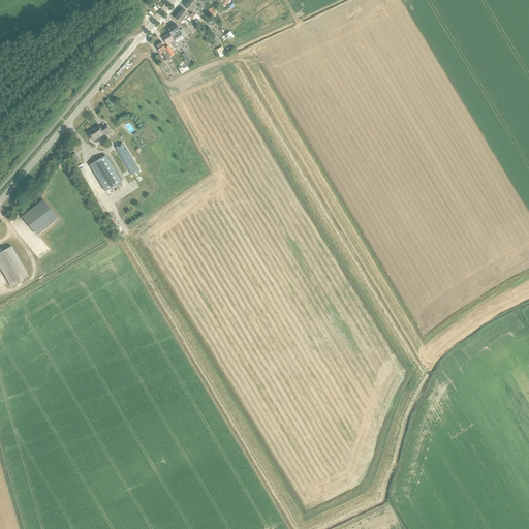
[(229,0),(218,0),(221,5),(223,9),(226,7),(229,0)]
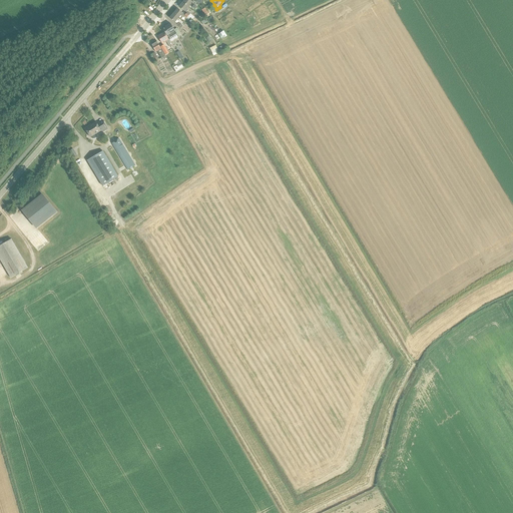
[(186,9),(188,7),(183,2),(178,7),(184,12),(184,11),(186,13),(188,10),(186,9)]
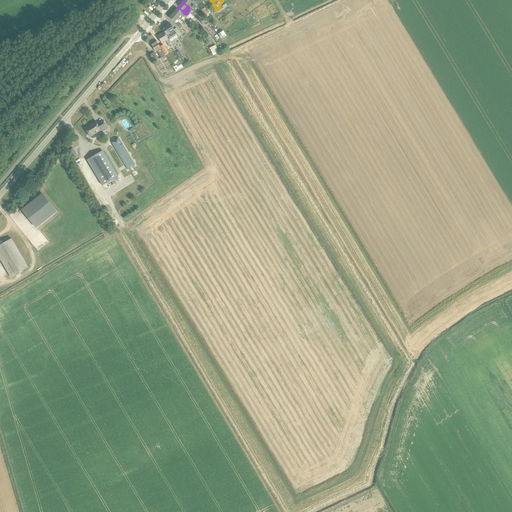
[(210,16),(209,14),(205,8),(201,10),(206,18),(210,16)]
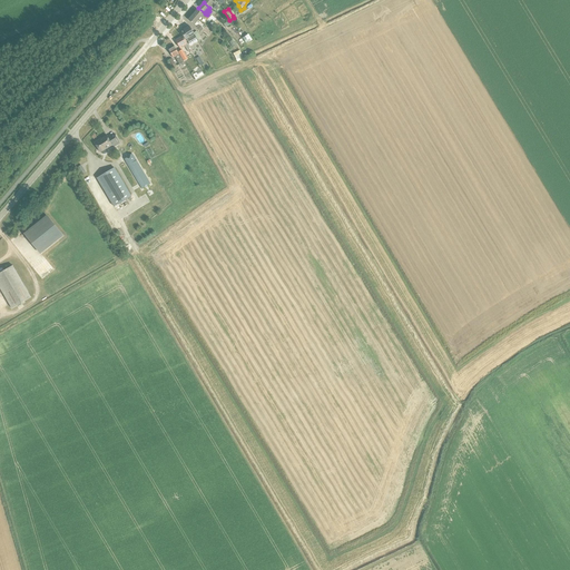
[(197,10),(193,15),(199,20),(200,18),(203,19),(205,17),(203,15),(204,15),(197,10)]
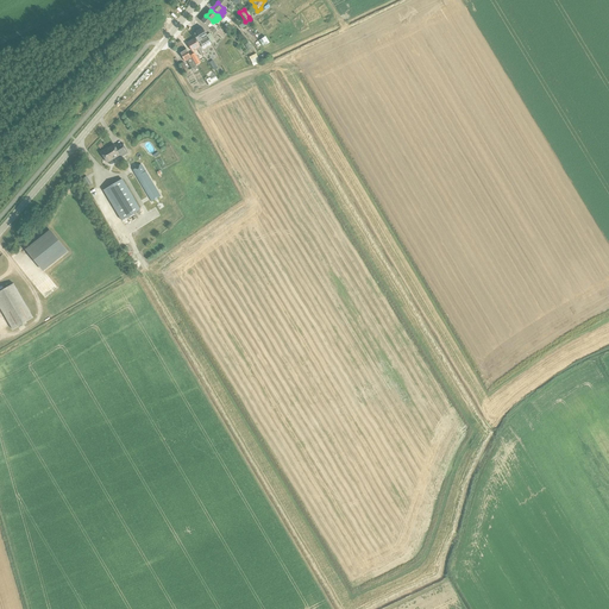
[(206,16),(201,22),(207,27),(213,22),(206,16)]
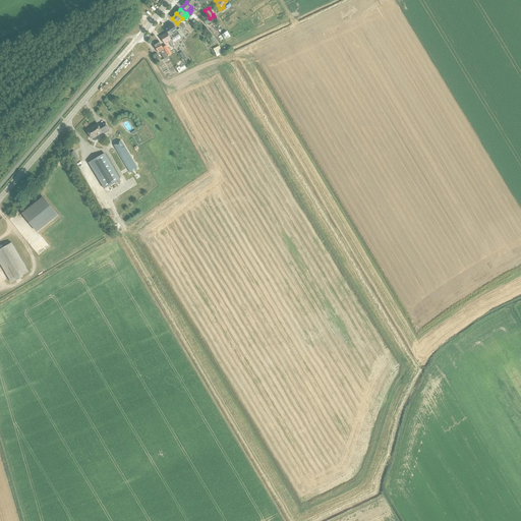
[(179,35),(177,31),(177,30),(173,23),(168,27),(165,30),(170,37),(171,36),(173,39),(179,35)]
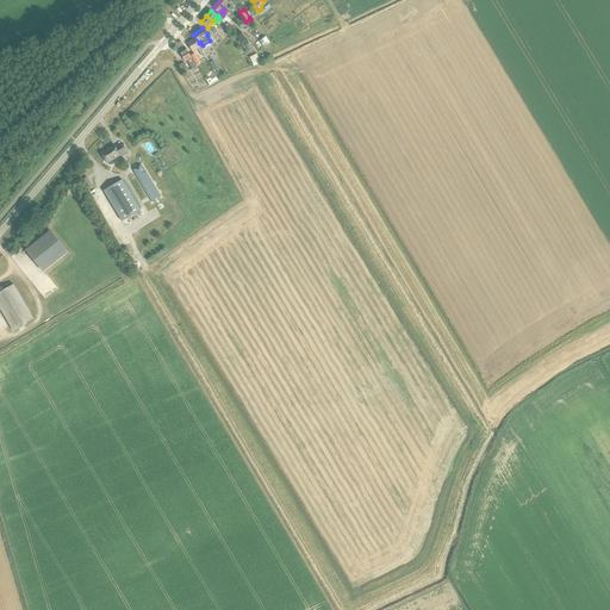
[(260,41),(263,47),(271,43),(266,37),(260,41)]
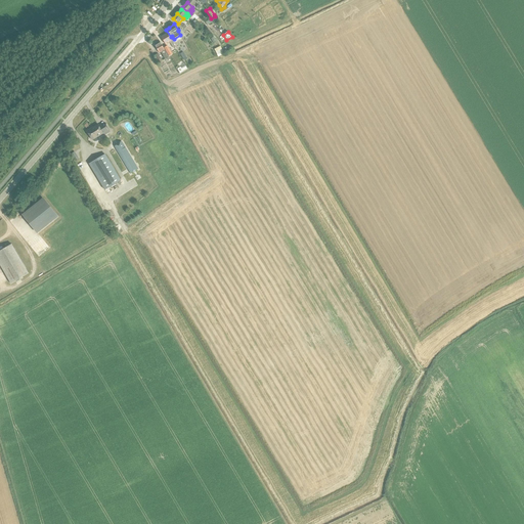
[(170,42),(173,48),(175,46),(168,34),(162,38),(166,44),(170,42)]
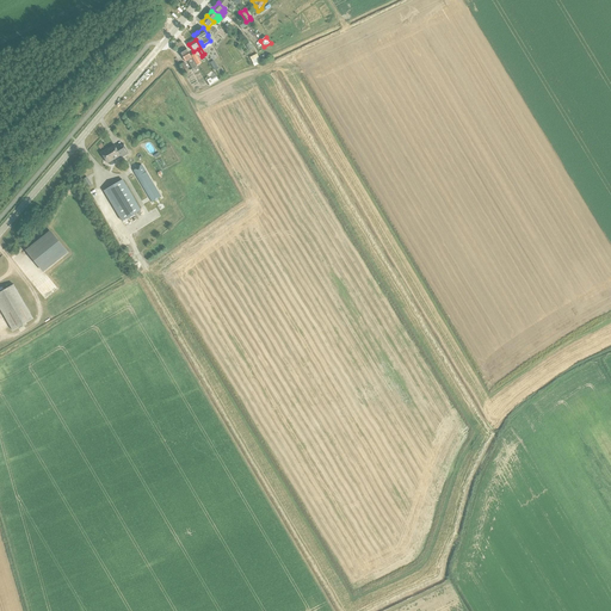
[(192,71),(193,73),(198,69),(197,67),(187,50),(180,54),(186,62),(189,61),(193,69),(192,71)]
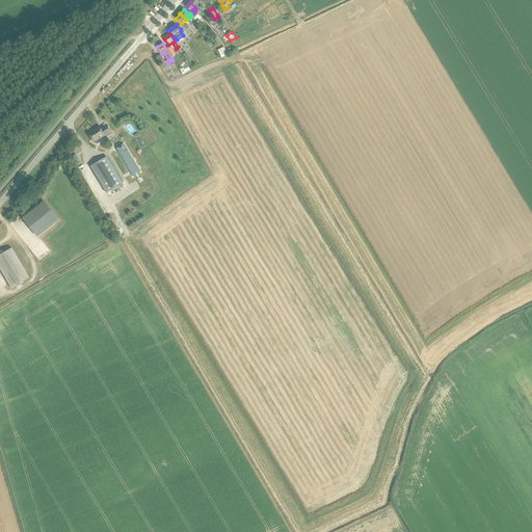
[(170,47),(167,48),(171,57),(176,55),(170,47)]
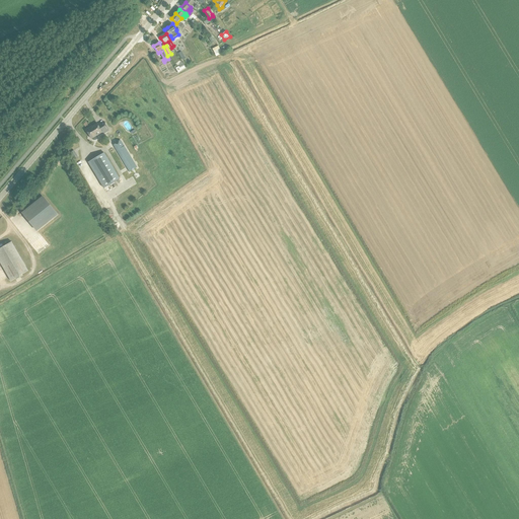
[(212,49),(216,57),(222,54),(218,46),(212,49)]
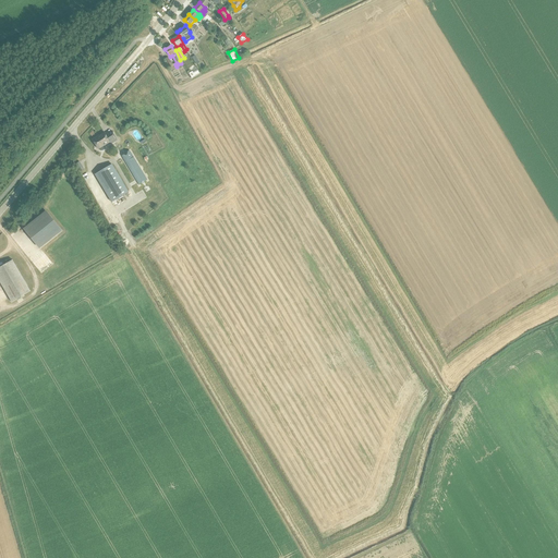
[(105,145),(110,142),(110,143),(116,140),(113,135),(108,138),(105,133),(93,140),(98,148),(99,149),(100,150),(101,150),(102,150),(104,149),(105,149),(106,148),(105,146),(105,145)]
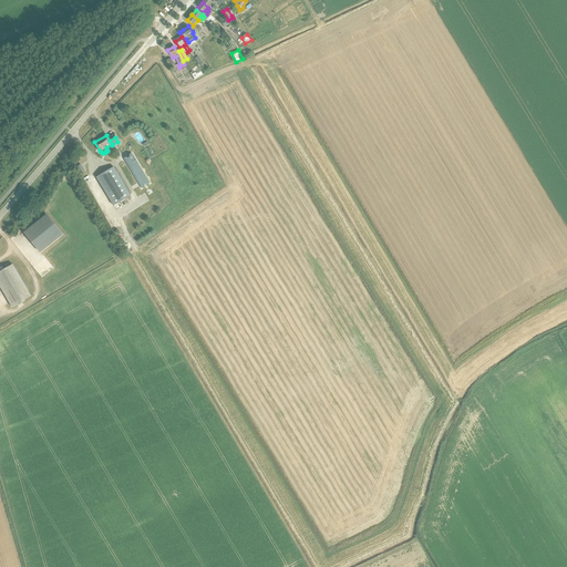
[(124,158),(143,187),(151,183),(132,154),(124,158)]
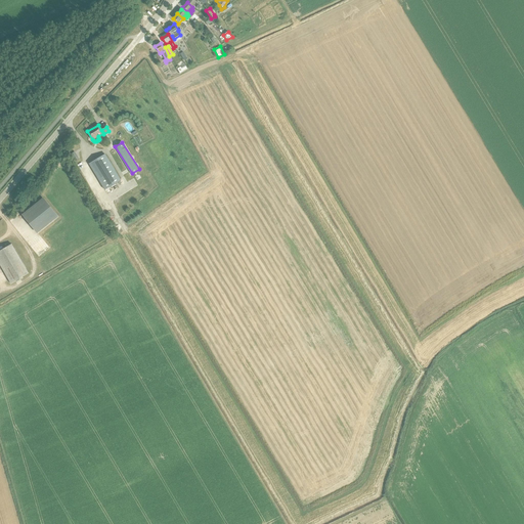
[(89,164),(106,189),(122,179),(104,154),(89,164)]
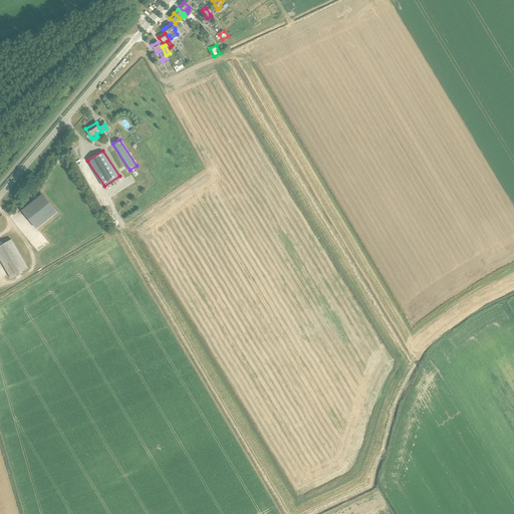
[(37,228),(56,213),(42,195),(22,210),(37,228)]
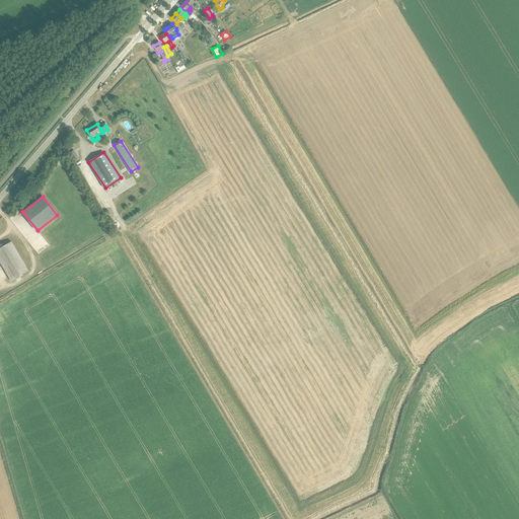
[(28,271),(11,241),(0,247),(0,263),(10,281),(28,271)]
